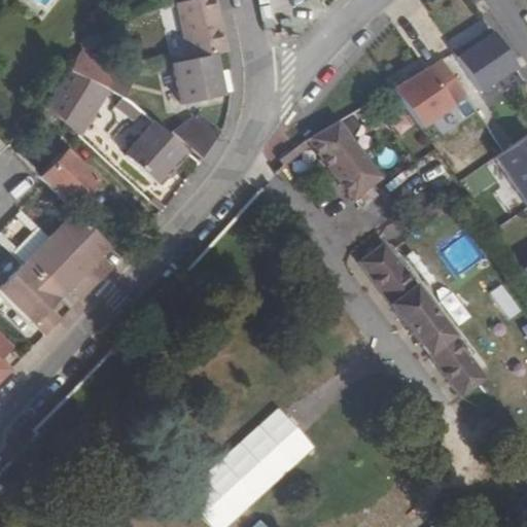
[(217,0),(188,0),(179,2),(191,59),(217,53),(229,50),(217,0)]
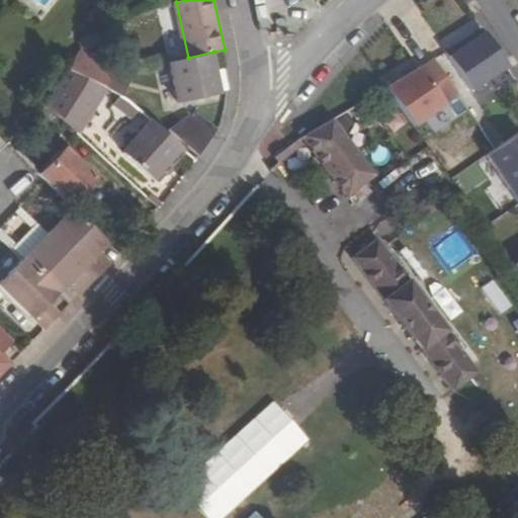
[(484,28),(460,44),(463,48),(486,33),(484,28)]
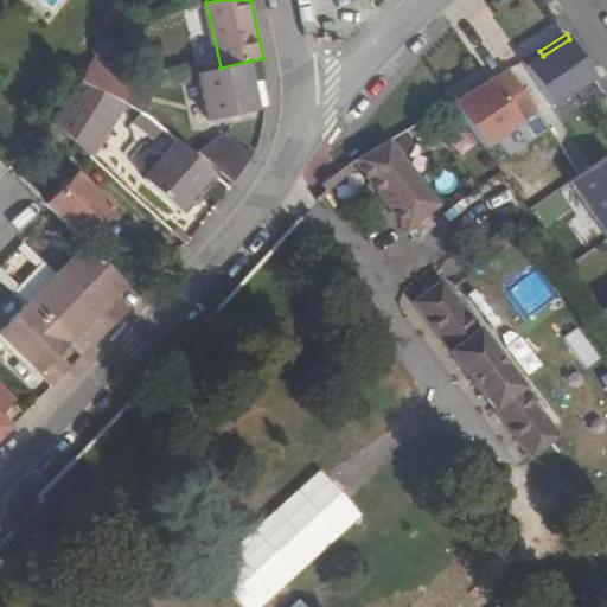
[(553,106),(595,77),(569,39),(543,56),(540,51),(523,62),(553,106)]
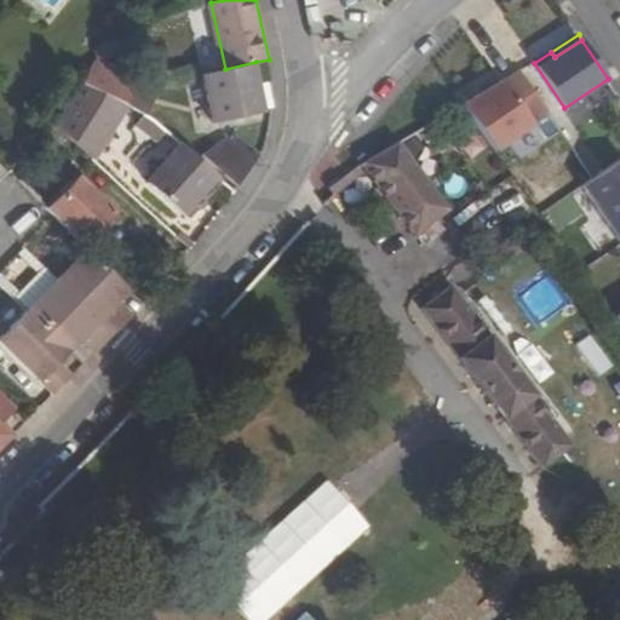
[(95,52),(80,75),(124,101),(137,78),(95,52)]
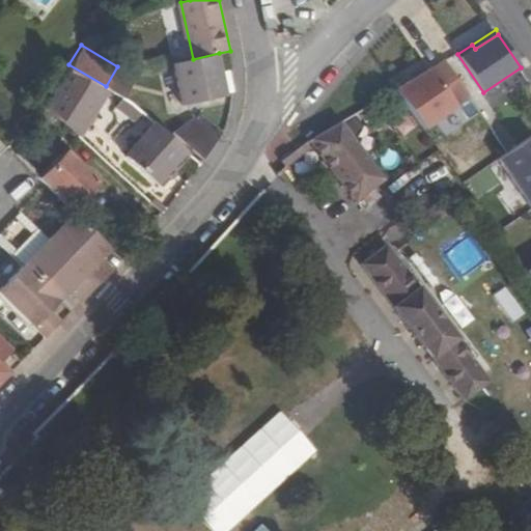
[(193,59),(178,61),(187,103),(227,94),(219,53),(193,59)]
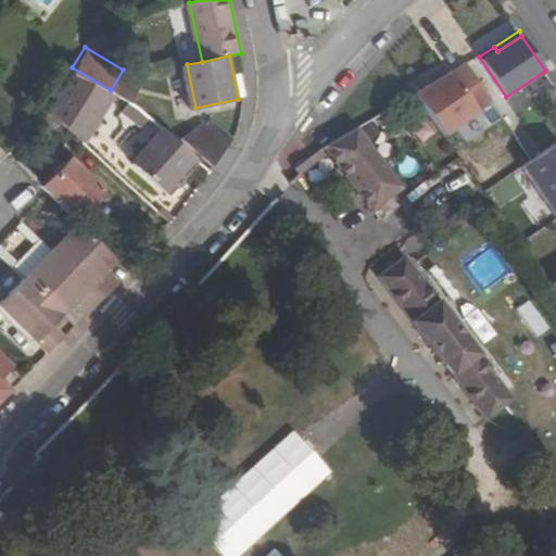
[(58,119),(84,141),(115,92),(111,90),(72,67),(47,110),(58,119)]
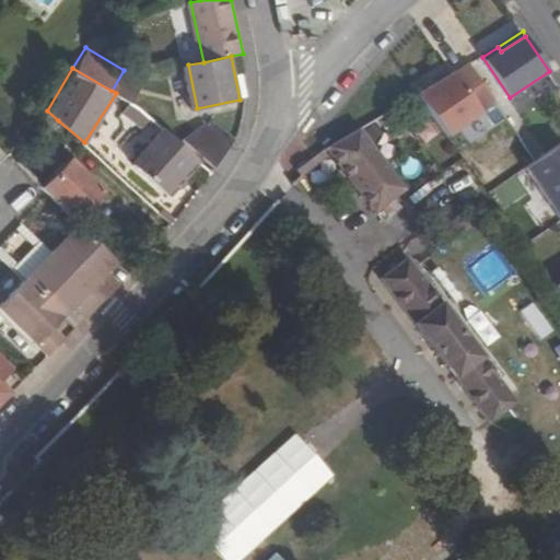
[(112,91),(116,93),(138,106),(146,91),(121,74),(112,91)]
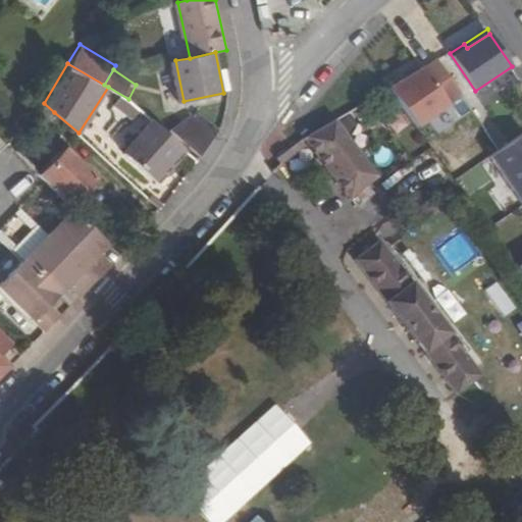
[(416,127),(447,107),(423,69),(388,90),(416,127)]
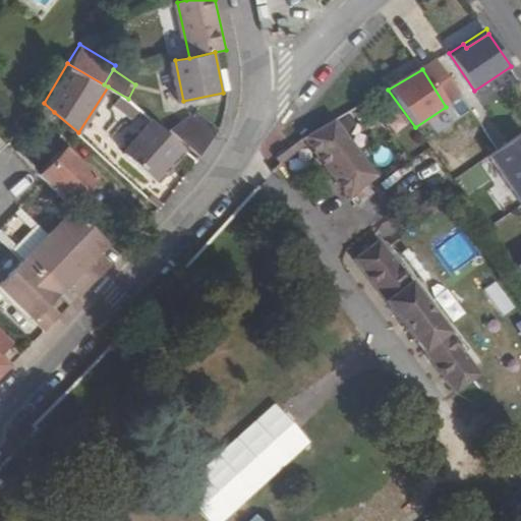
[(44,103),(38,112),(49,120),(54,112),(44,103)]
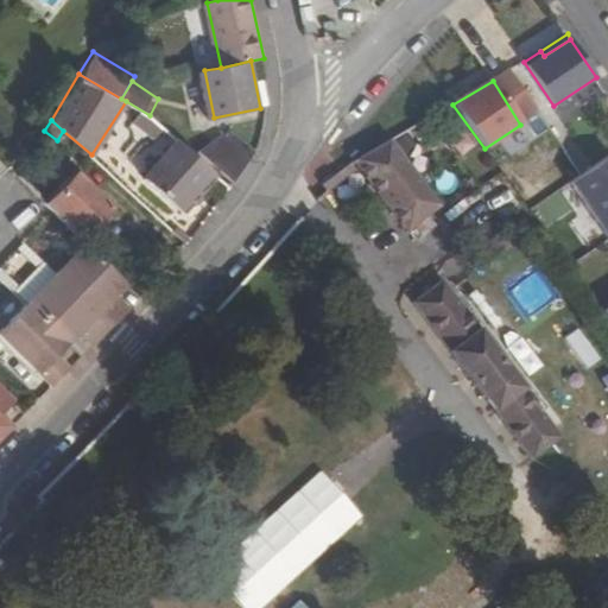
[(204,157),(233,183),(246,164),(255,152),(230,128),(204,157)]
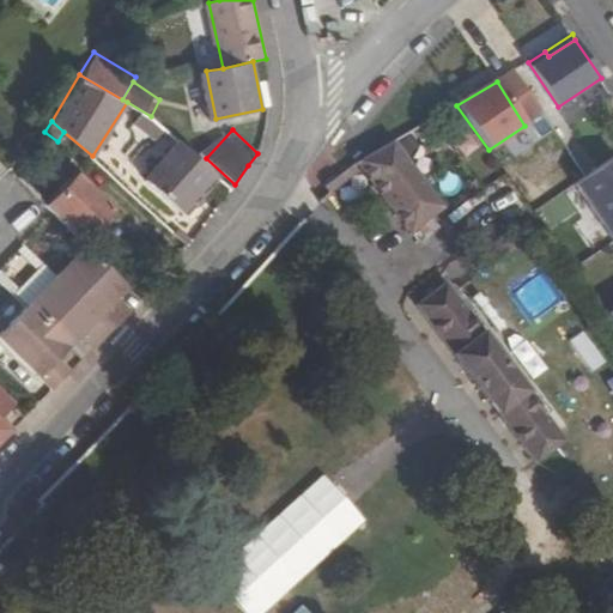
[(147,180),(176,207),(187,195),(208,169),(192,153),(180,141),(147,180)]
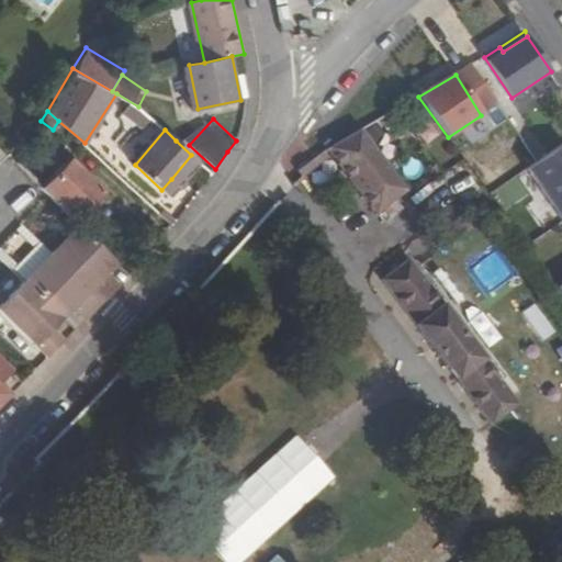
[(378,213),(407,192),(361,131),(330,149),(378,213)]
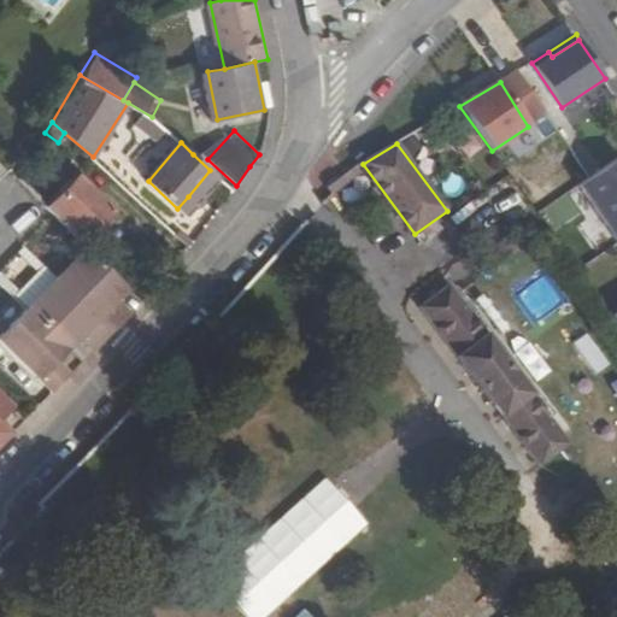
[(616,238),(616,162),(582,186),(616,238)]
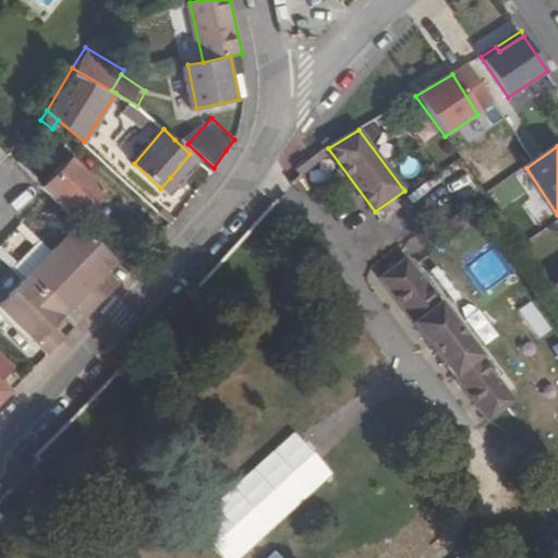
[(295,169),(300,173),(324,155),(320,150),(295,169)]
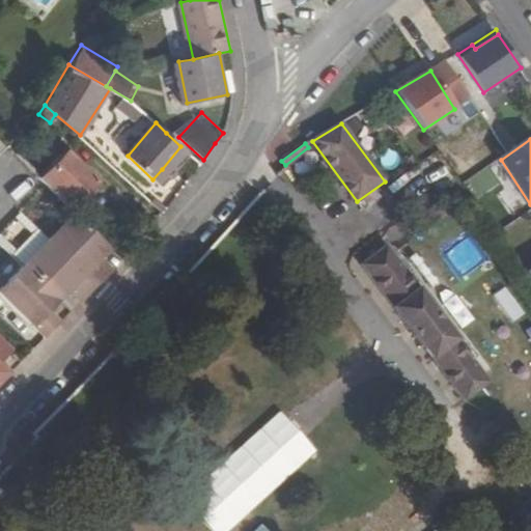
[(45,179),(71,206),(98,180),(64,146),(38,172),(45,179)]
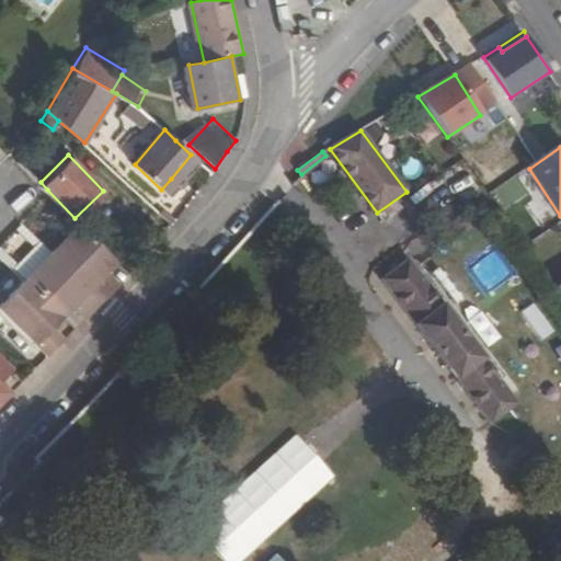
[(191,155),(171,179),(175,182),(195,159),(191,155)]
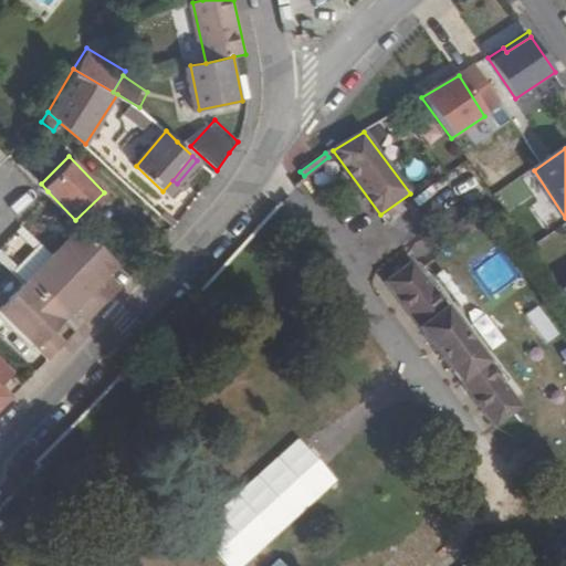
[(517,179),(495,194),(509,212),(530,198),(517,179)]
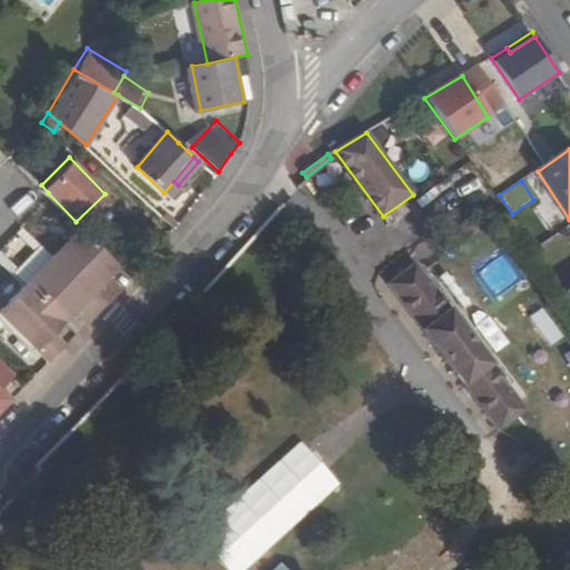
[(107,272),(115,263),(109,257),(91,238),(77,223),(50,251),(101,300),(112,290),(100,278),(107,272)]
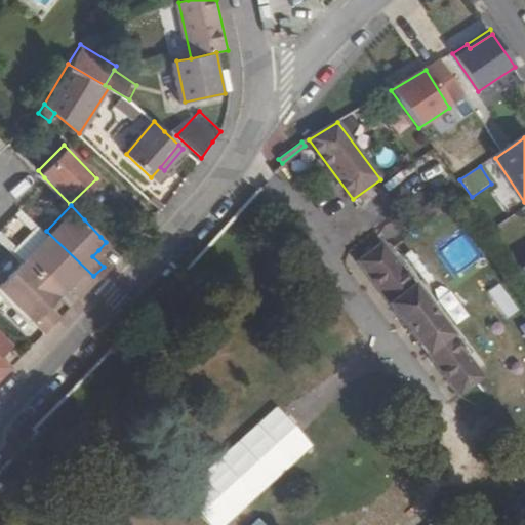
[(83,287),(93,276),(46,231),(22,256),(57,291),(66,283),(72,277),(83,287)]
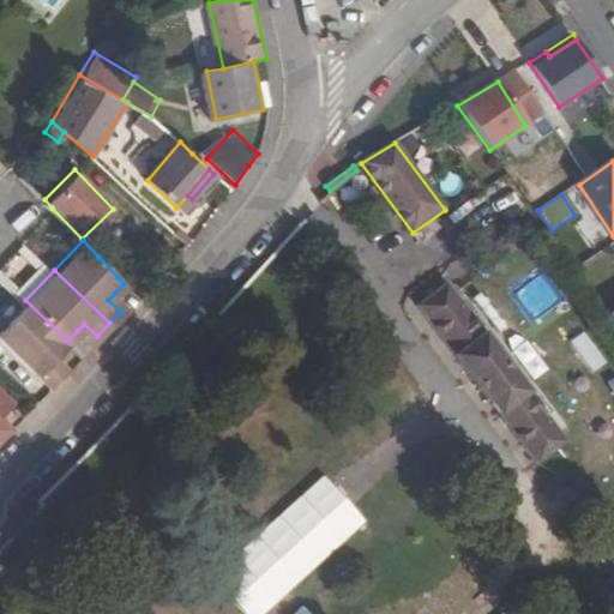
[(566,439),(452,288),(446,280),(415,304),(535,463),(566,439)]
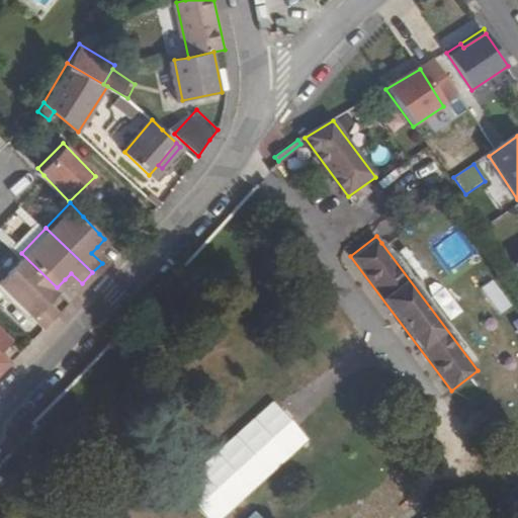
[(102,263),(108,257),(97,247),(91,253),(102,263)]
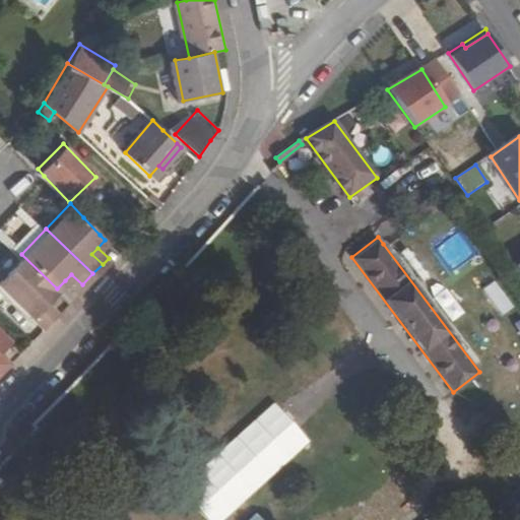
[(57,288),(21,254),(0,276),(0,281),(43,324),(52,314),(42,305),(48,299),(57,288)]
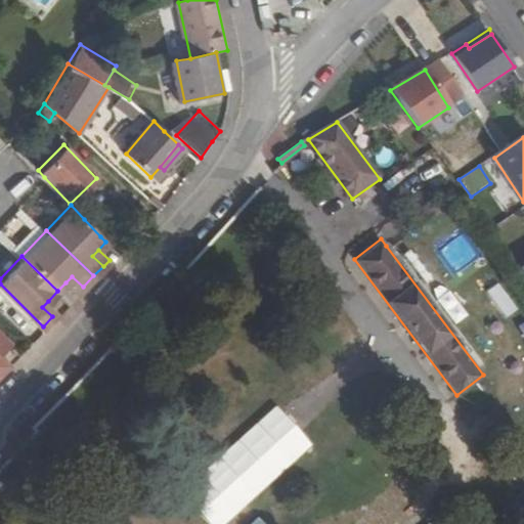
[(77,293),(83,287),(72,276),(66,282),(77,293)]
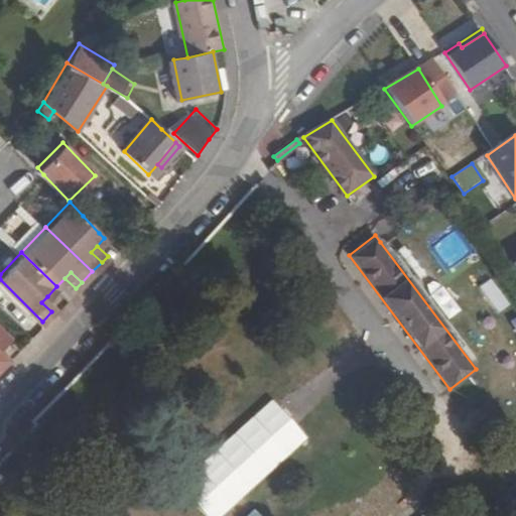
[(41,302),(51,311),(57,306),(47,296),(41,302)]
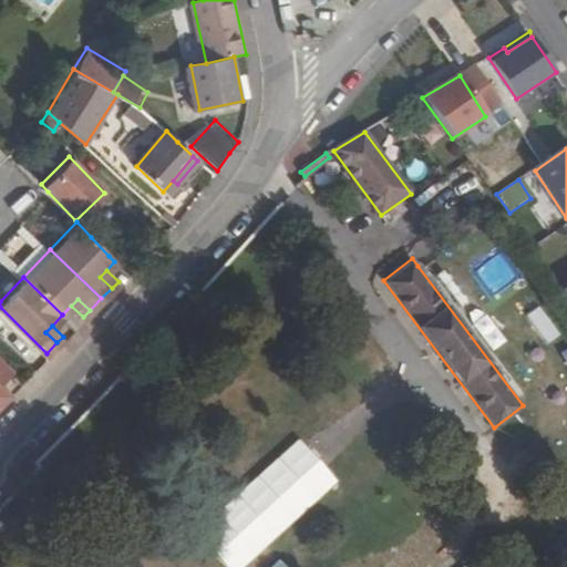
[(0,356),(0,400),(7,393),(0,387),(0,380),(2,378),(12,368),(0,356)]
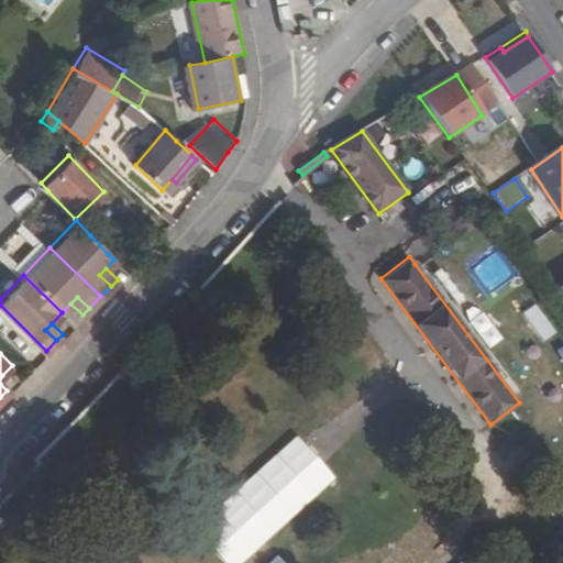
[(0,384),(7,390),(13,385),(2,375),(0,377),(0,384)]
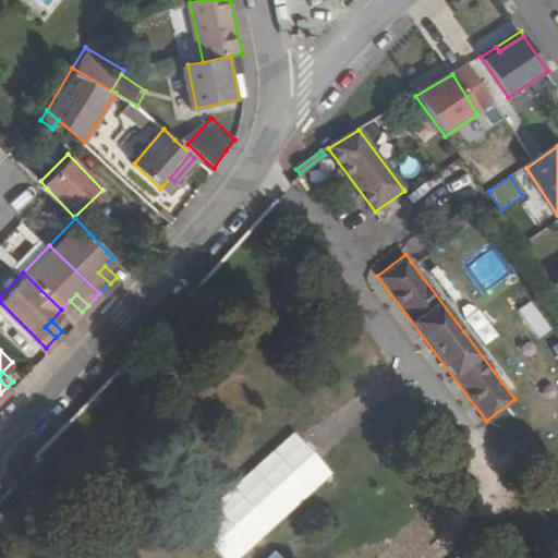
[(208,493),(229,517),(262,487),(241,463),(208,493)]
